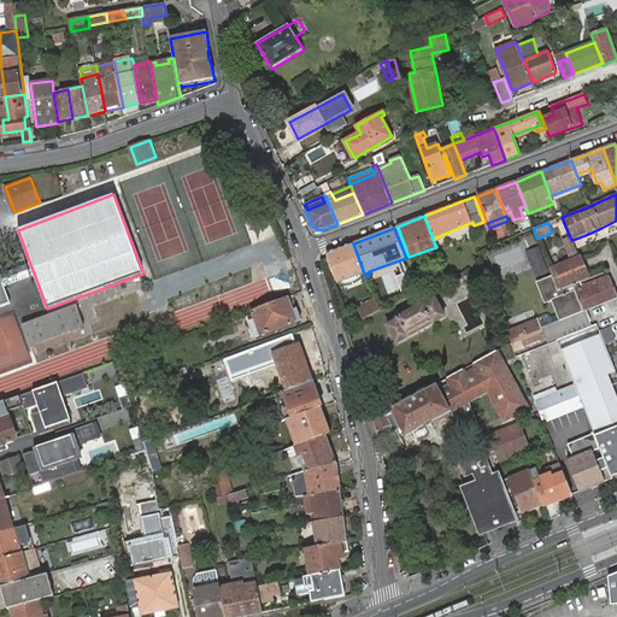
[(571,259),(580,257),(573,240),(571,240),(570,238),(563,240),(571,259)]
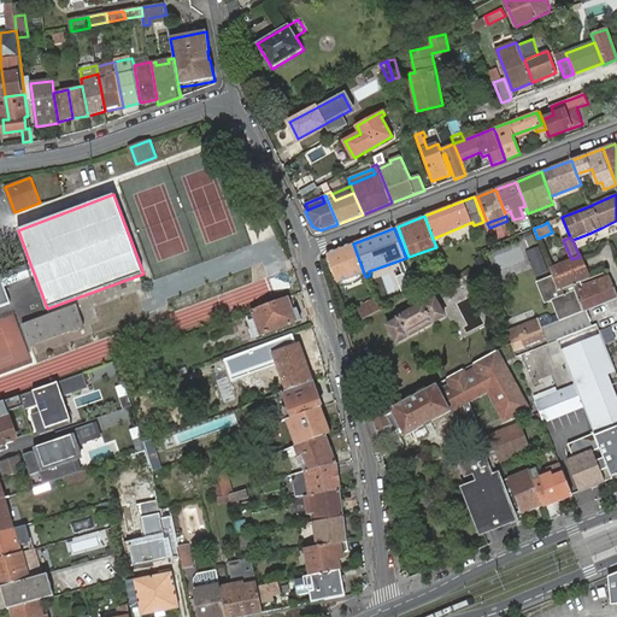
[(353,244),(327,253),(339,283),(364,274),(353,244)]
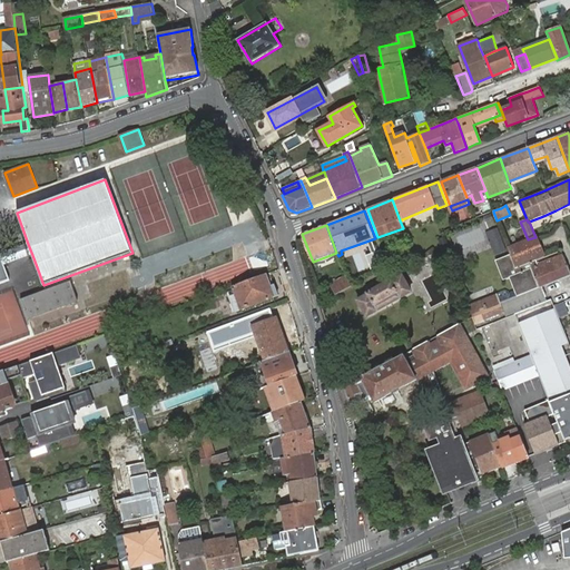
[(498,228),(489,232),(499,254),(508,251),(498,228)]
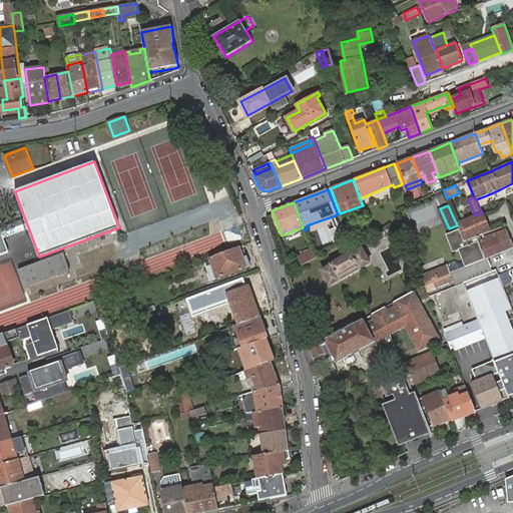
[(440,208),(438,210),(446,229),(449,228),(440,208)]
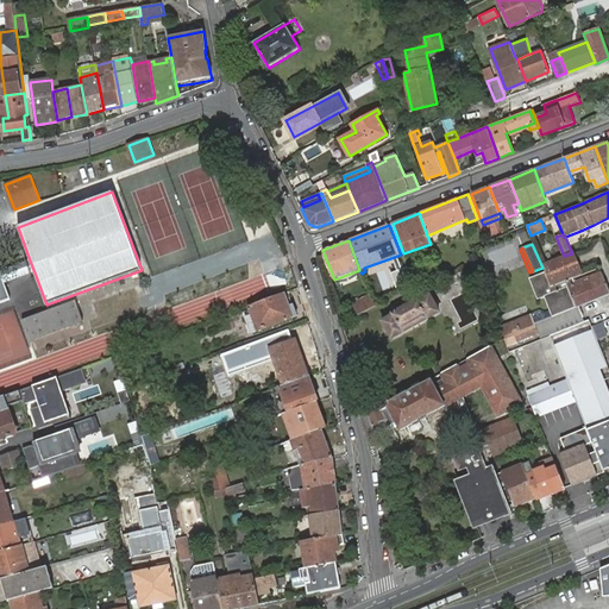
[(542,264),(546,272),(551,287),(583,275),(573,252),(572,253),(564,256),(542,264)]
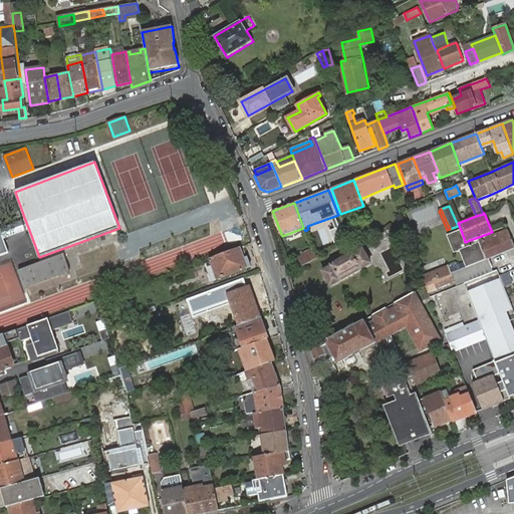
[(0,229),(4,239),(29,230),(25,220),(0,229)]
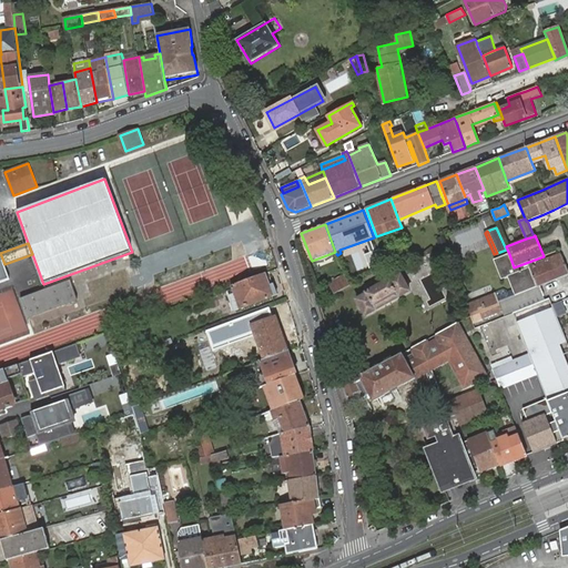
[(0,282),(10,279),(4,264),(0,253),(0,252),(0,282)]
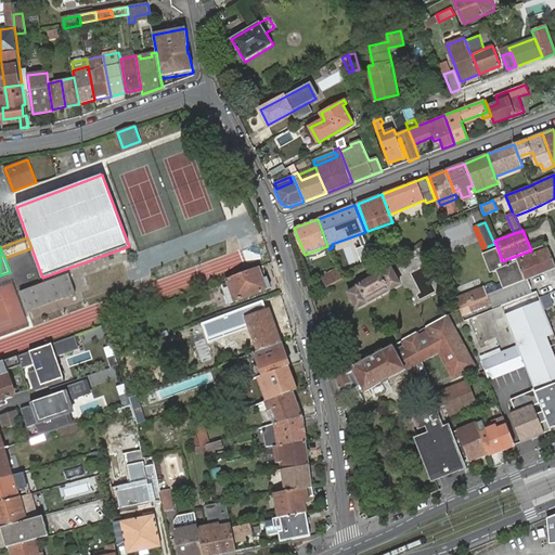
[(485,286),(457,298),(460,306),(463,305),(467,314),(475,312),(475,310),(491,304),(491,305),(531,289),(528,280),(554,268),(554,265),(549,249),(525,258),(523,254),(503,261),(502,261),(498,248),(485,253),(492,272),(499,269),(504,281),(497,284),(492,283),(485,286)]
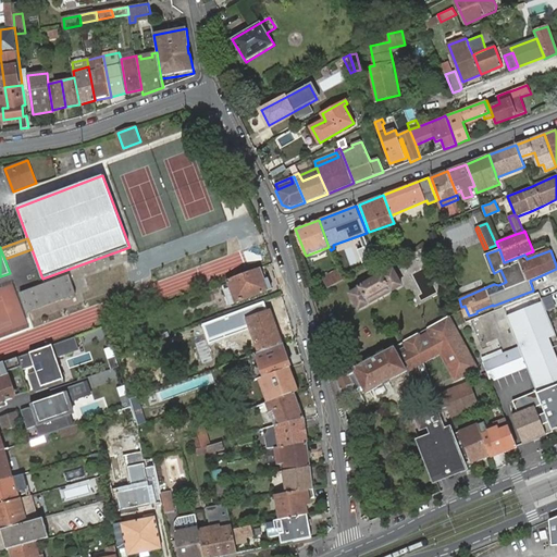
[(262,271),(261,268),(229,280),(230,283),(224,285),(229,296),(231,304),(272,289),(269,279),(268,279),(265,280),(262,271)]
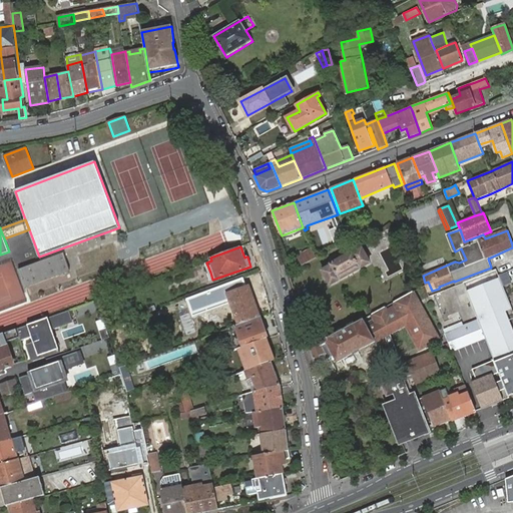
[(299,257),(304,266),(317,259),(313,248),(306,252),(299,257)]
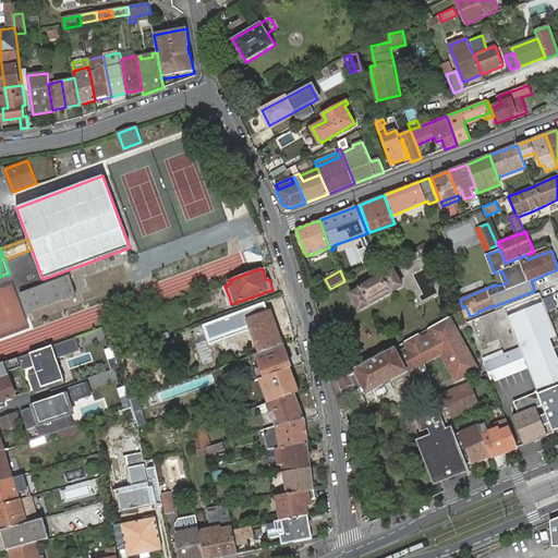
[(351,294),(360,311),(403,287),(395,270),(377,280),(374,274),(360,281),(363,288),(351,294)]
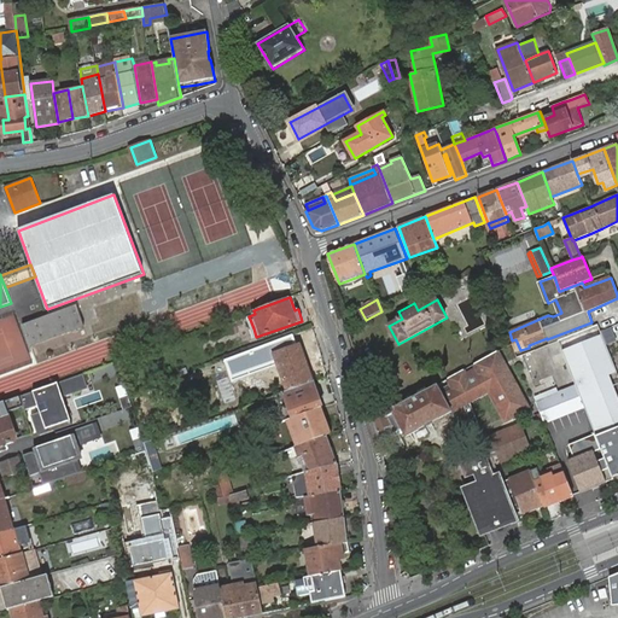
[(77,305),(23,325),(30,345),(85,326),(77,305)]
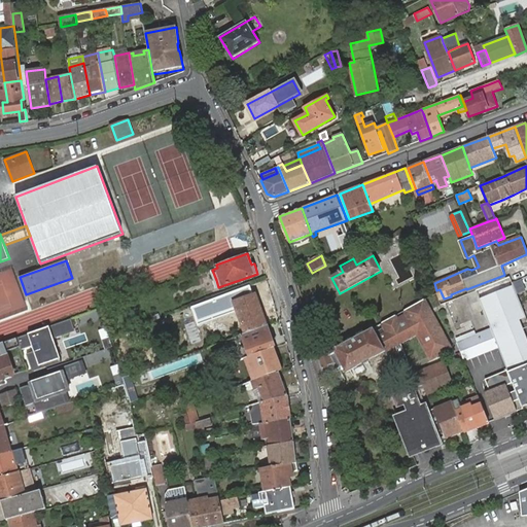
[(391,264),(383,268),(389,282),(398,278),(391,264)]
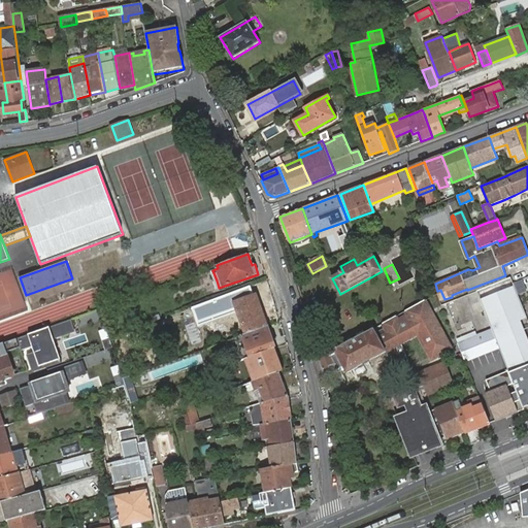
[(151,278),(164,279),(165,267),(152,266),(151,278)]
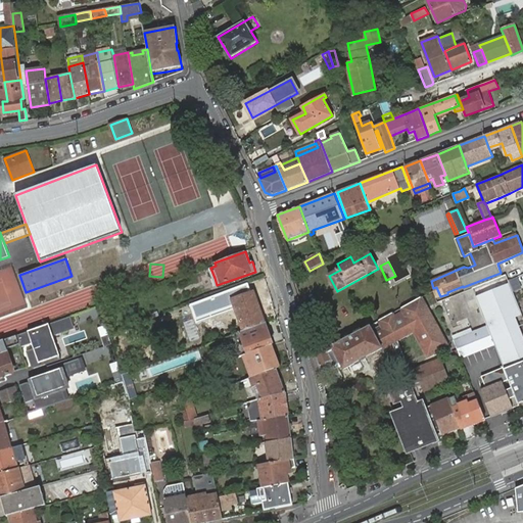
[(522,315),(507,275),(472,288),(488,327),(495,345),(519,405),(522,402),(522,315)]
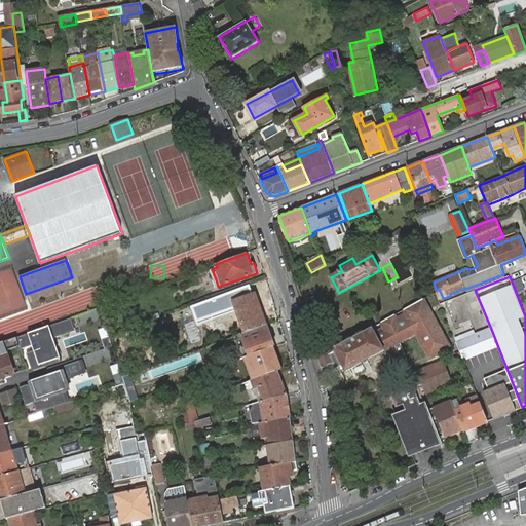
[(233,301),(252,295),(249,285),(191,306),(197,325),(237,310),(233,301)]
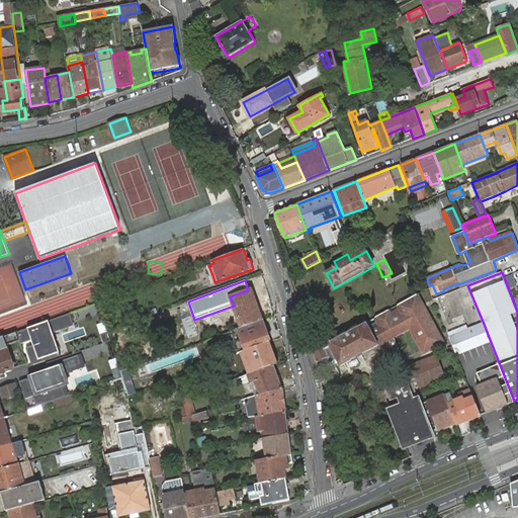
[(42,313),(93,300),(90,287),(39,299),(42,313)]
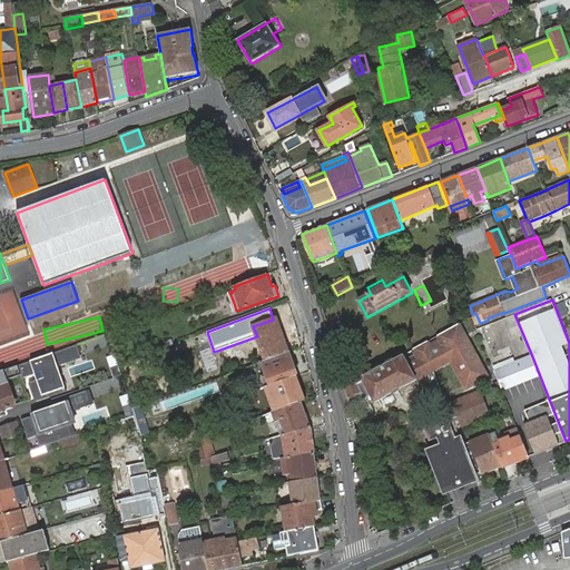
[(259,363),(263,362),(290,352),(277,318),(273,320),(253,326),(257,336),(264,356),(258,359),(259,363)]
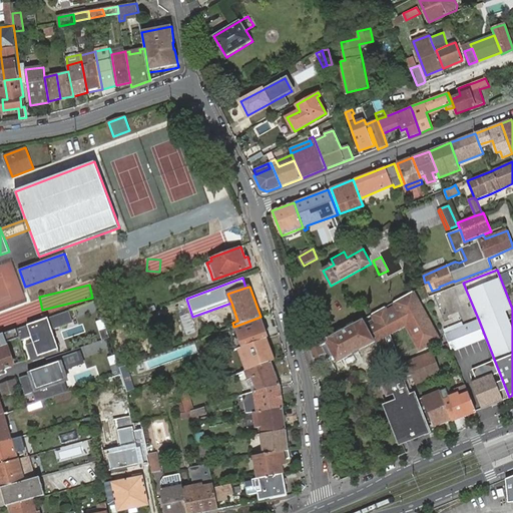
[(334,336),(311,348),(316,367),(325,361),(334,356),(338,363),(348,357),(365,347),(366,348),(385,337),(406,325),(420,350),(439,339),(414,292),(395,303),(399,312),(391,317),(386,308),(372,316),(377,324),(368,329),(363,320),(334,336)]
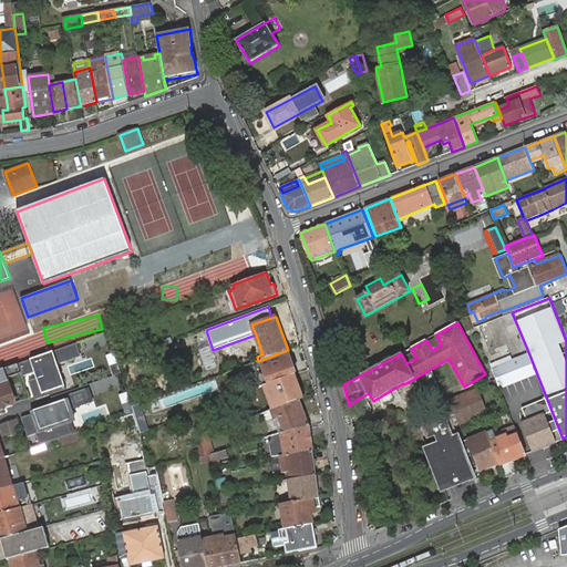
[(53,352),(18,364),(21,373),(22,378),(34,373),(42,394),(65,387),(58,364),(81,357),(75,343),(53,352)]
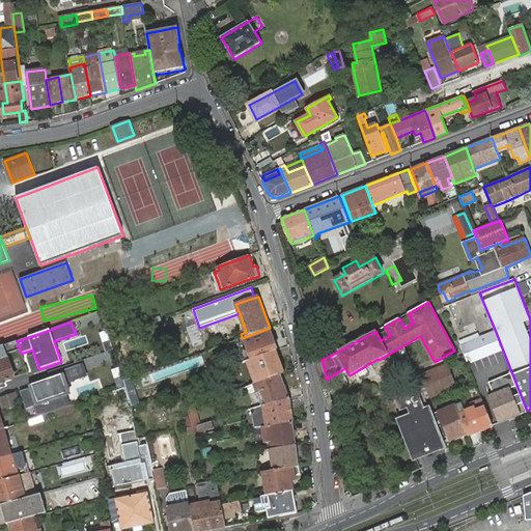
[(150,341),(164,336),(159,323),(146,327),(150,341)]
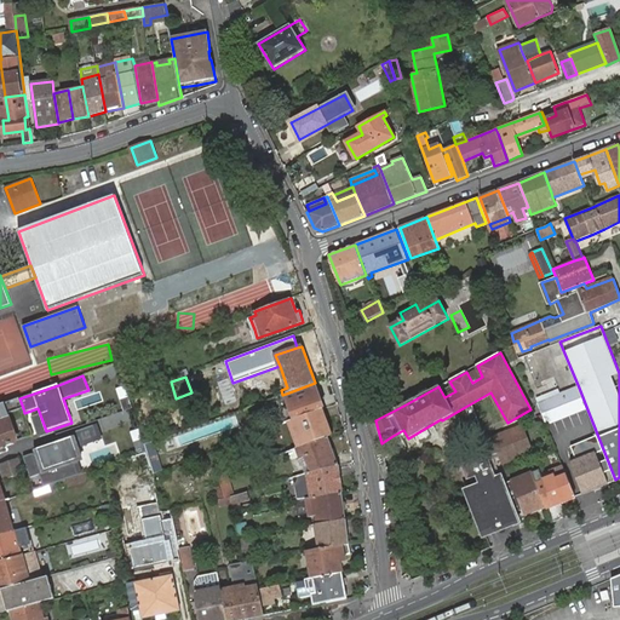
[(285,420),(287,422),(293,420),(322,409),(323,408),(319,395),(317,391),(315,383),(286,394),(291,408),(288,409),(283,411),(282,414),(285,420)]
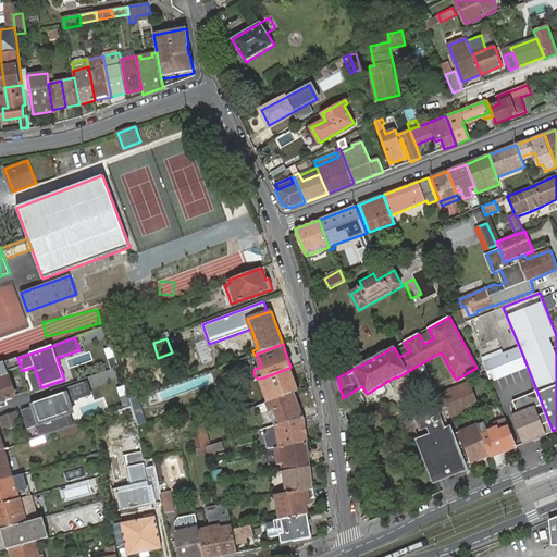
[(528,368),(520,348),(511,351),(483,362),(489,375),(491,382),(528,368)]
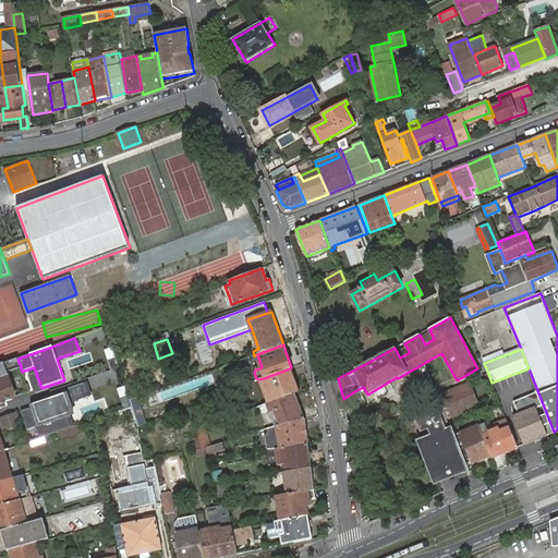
[(355,350),(332,362),(338,378),(363,365),(355,350)]
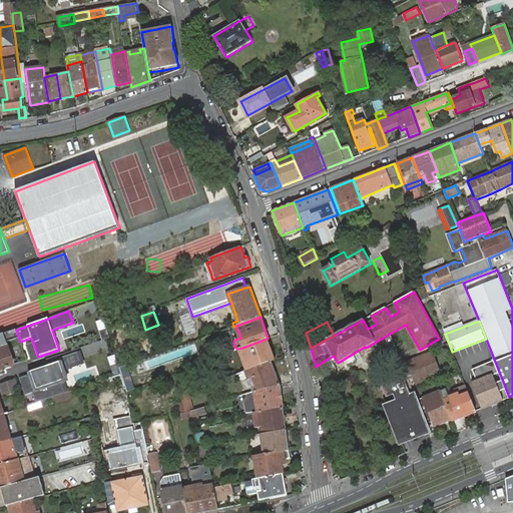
[(16,330),(0,335),(0,370),(14,365),(10,355),(12,354),(7,342),(19,338),(16,330)]
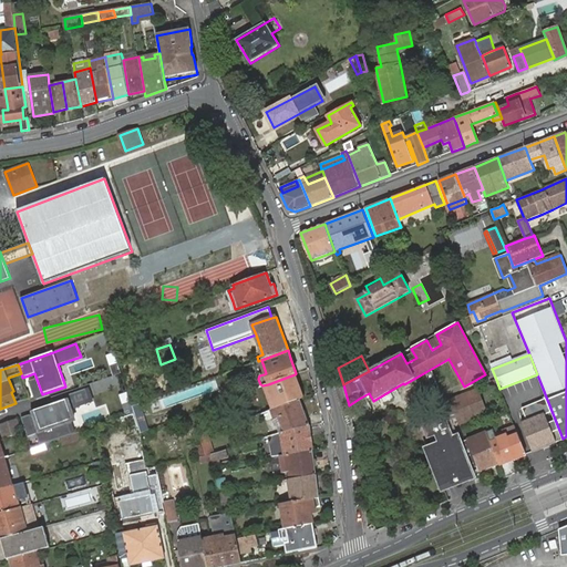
[(462,477),(473,473),(472,468),(468,461),(454,425),(461,423),(456,414),(451,416),(431,369),(425,372),(444,419),(429,424),(426,426),(426,431),(428,433),(430,434),(433,434),(447,429),(452,437),(428,447),(444,488),(463,481),(462,477)]
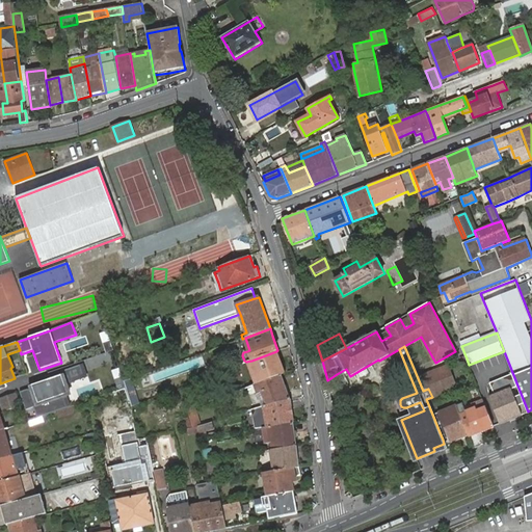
[(276,351),(251,361),(260,383),(282,375),(285,374),(276,351)]
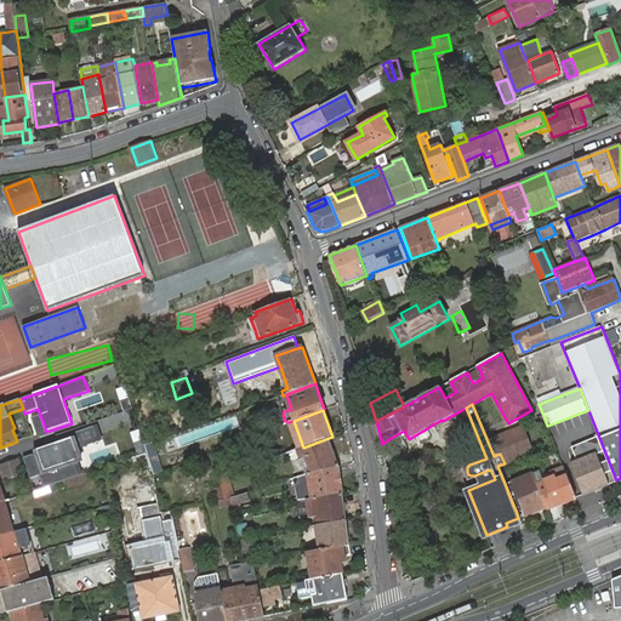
[(494,438),(505,463),(534,453),(524,427),(494,438)]
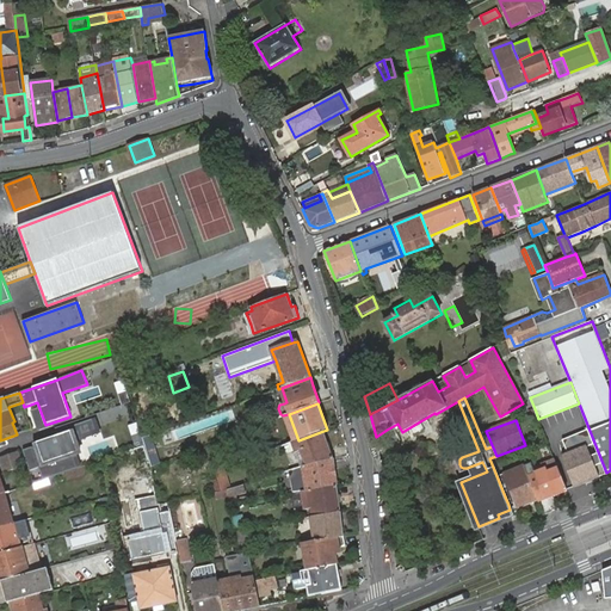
[(74,429),(34,443),(42,467),(82,454),(74,429)]
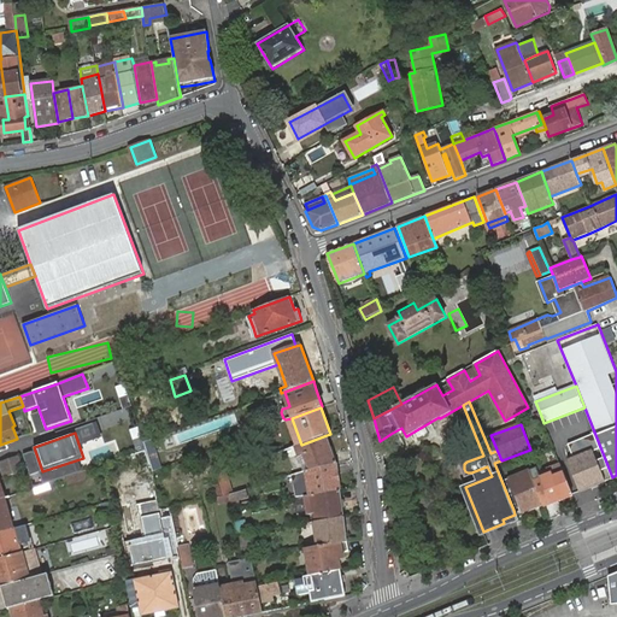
[(301,445),(295,446),(300,456),(304,454),(310,470),(338,464),(327,435),(301,445)]
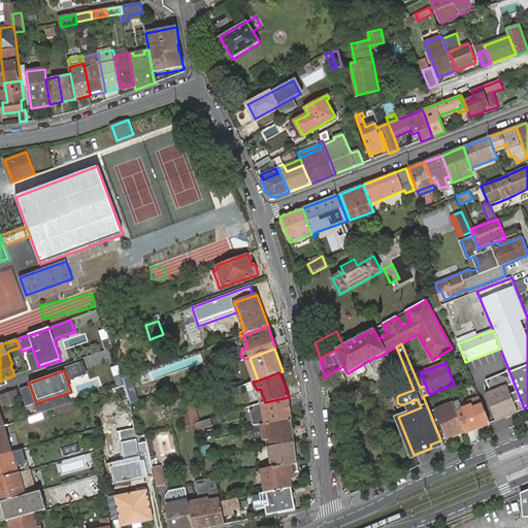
[(486,395),(497,421),(505,417),(509,416),(517,413),(519,411),(507,386),(486,395)]
